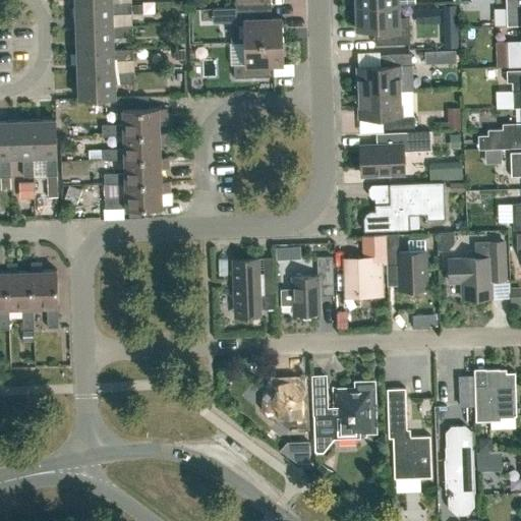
[(228,0),(208,0),(208,11),(228,12),(228,0)]
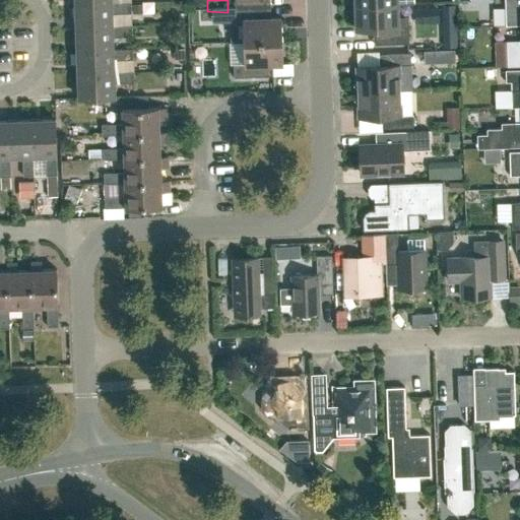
[(506,25),(519,24),(519,0),(504,0),(505,10),(506,25)]
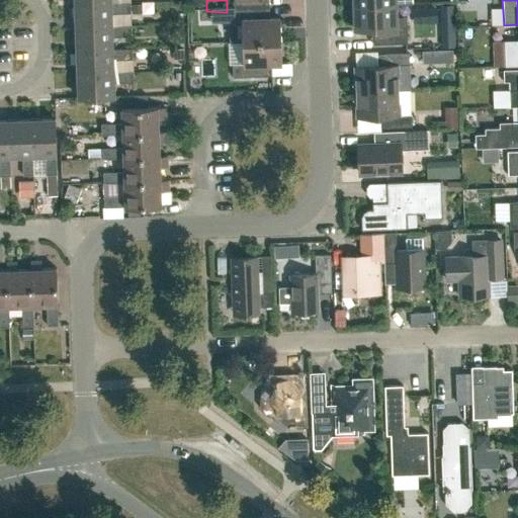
[(110,13),(131,13),(131,2),(110,3),(75,5),(76,27),(111,26),(110,13)]
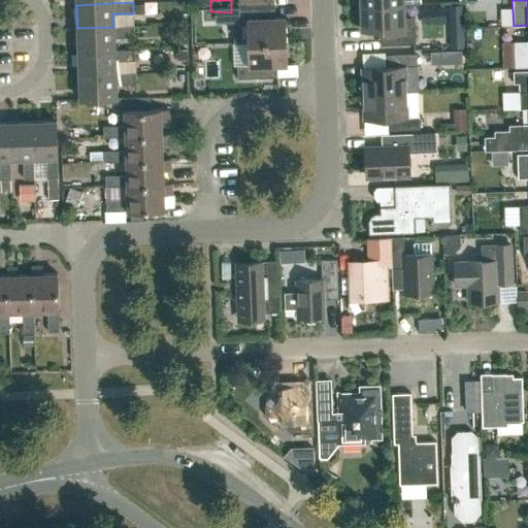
[(146,2),(133,2),(134,18),(146,17),(146,2)]
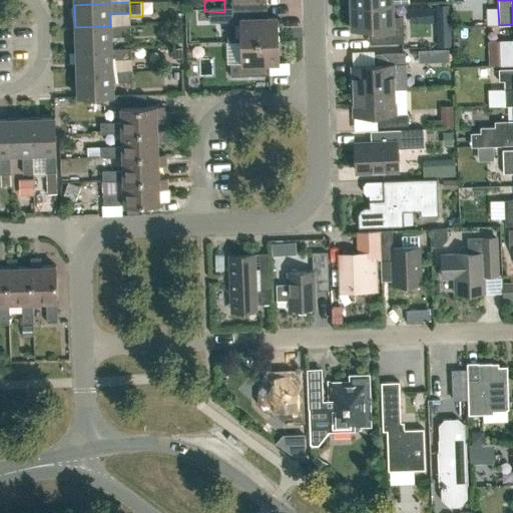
[(402,16),(393,17),(392,4),(350,5),(351,28),(376,27),(376,43),(403,42),(402,16)]
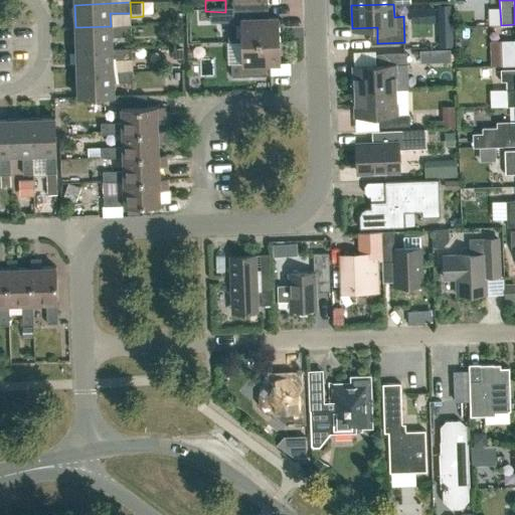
[(228,41),(240,41),(280,40),(279,17),(268,18),(268,5),(233,6),(233,19),(227,19),(228,41)]
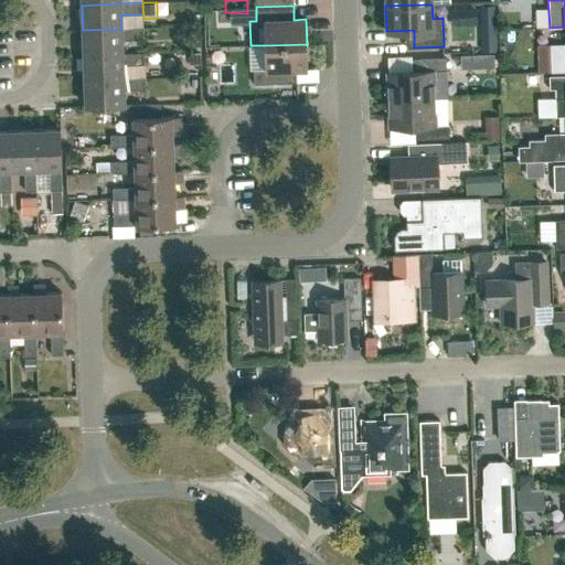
[(121,40),(144,39),(142,28),(121,29),(83,30),(84,55),(123,54),(123,53),(121,40)]
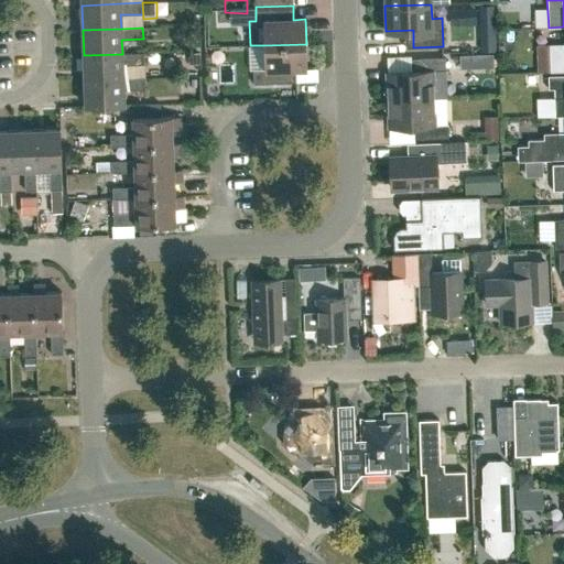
[(388,46),(387,35),(366,36),(366,47),(388,46)]
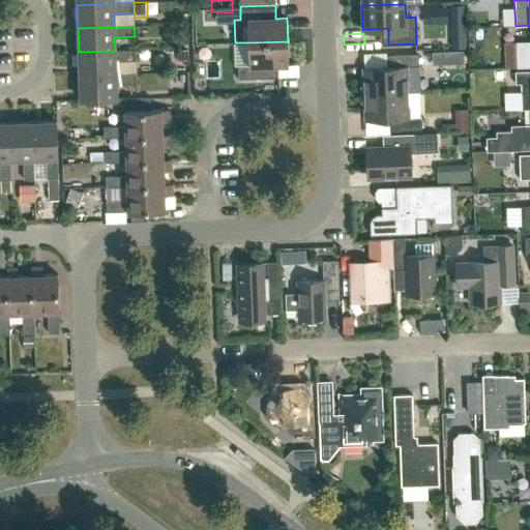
[(517,67),(529,66),(529,40),(516,41),(517,67)]
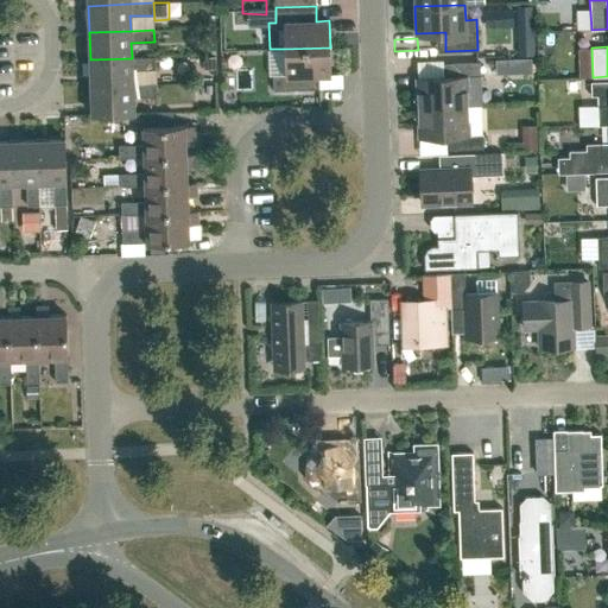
[(318,74),(330,74),(330,48),(284,49),(285,75),(273,75),(273,90),(318,89),(318,74)]
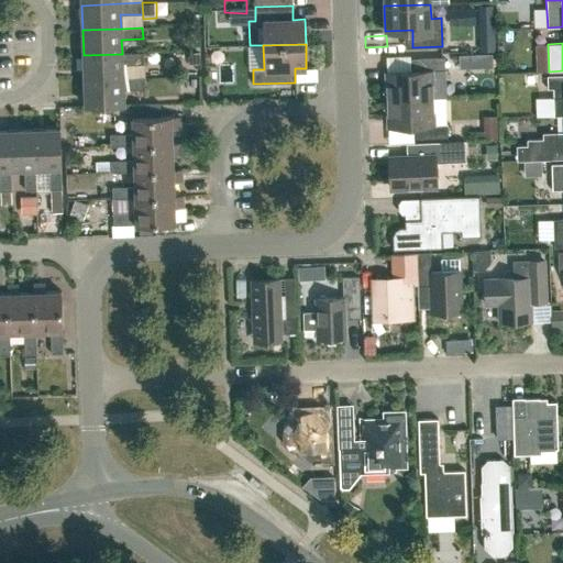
[(122,65),(144,64),(143,53),(122,53),(122,54),(84,55),(84,80),(122,78),(122,65)]
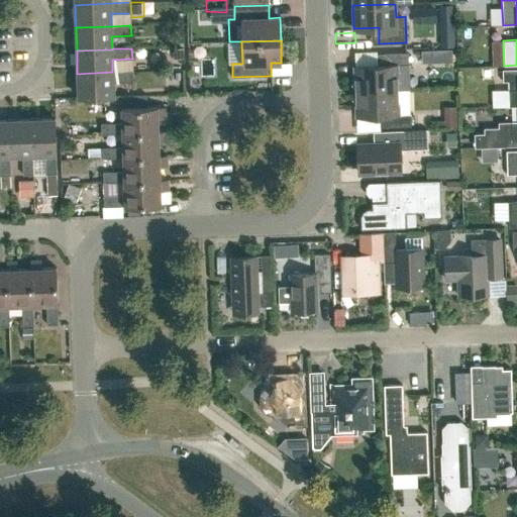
[(421,63),(432,62),(432,50),(420,50),(421,63)]
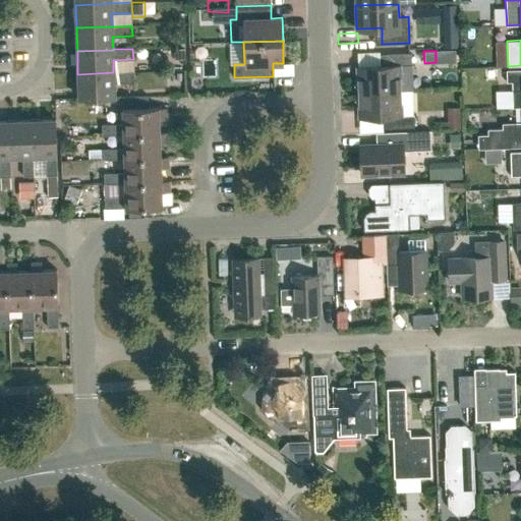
[(358,92),(400,91),(412,90),(411,53),(386,54),(386,65),(357,66),(358,92)]
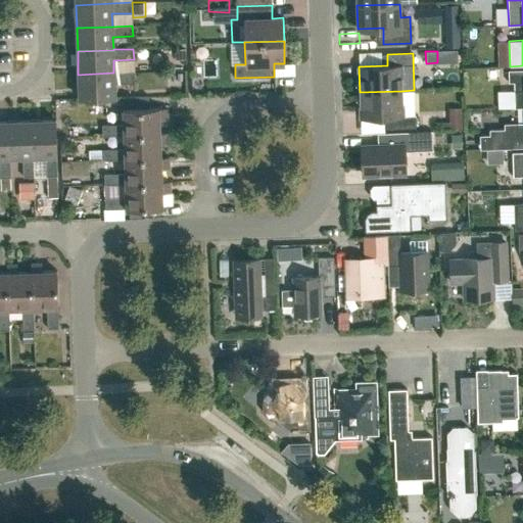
[(493,79),(492,59),(454,60),(455,81),(493,79)]
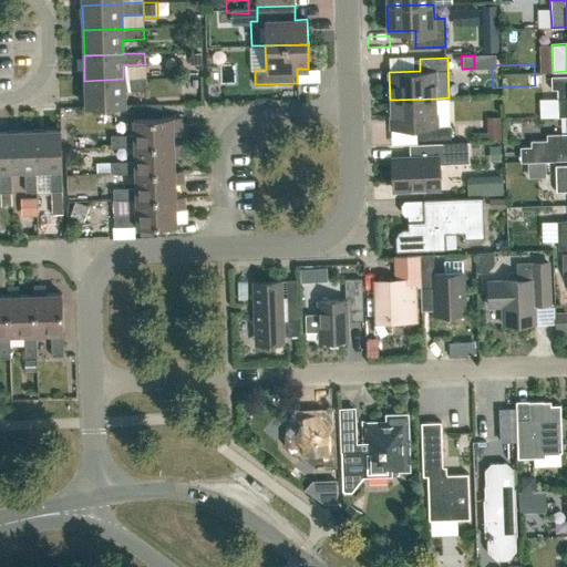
[(557,89),(557,98),(556,98),(557,116),(566,115),(566,75),(550,76),(552,90),(557,89)]
